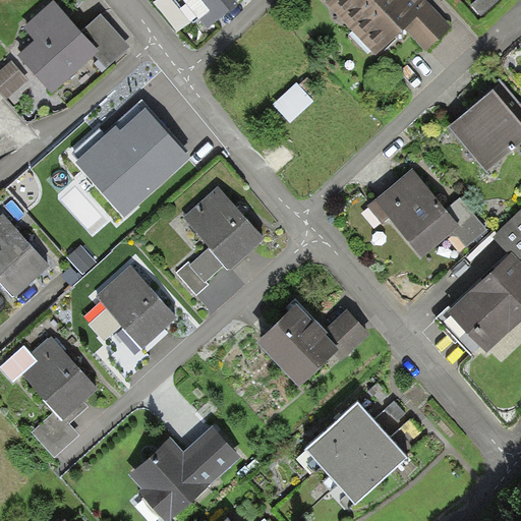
[(177,0),(203,31),(238,3),(235,0),(177,0)]
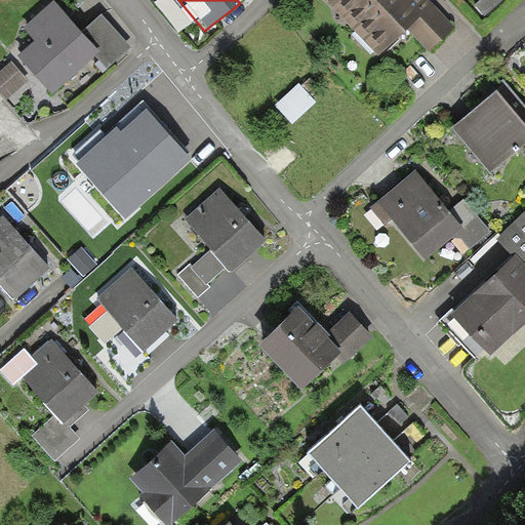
[(426,0),(335,0),(330,5),(379,58),(409,31),(430,52),(453,30),(426,0)]
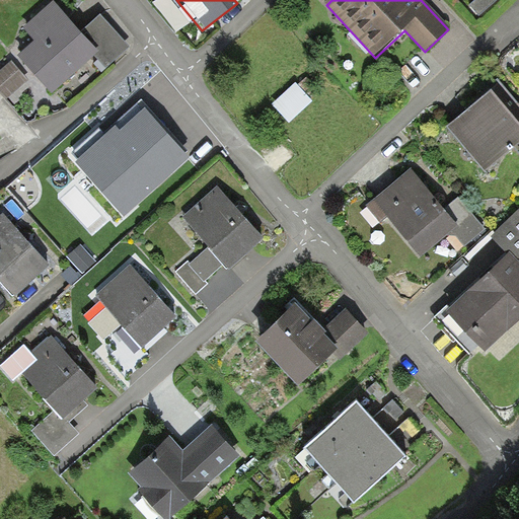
[(474,0),(469,5),(478,15),(497,0),(474,0)]
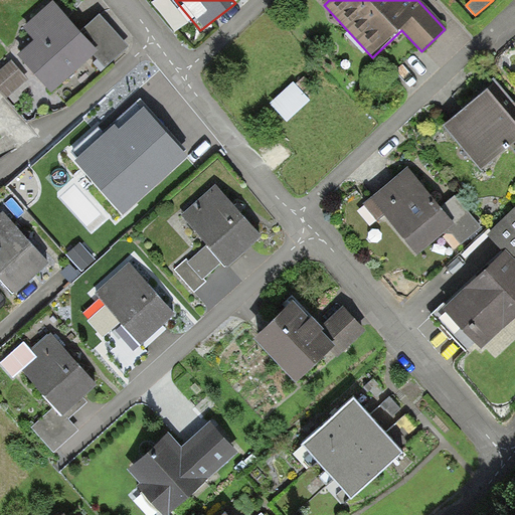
[(17,56),(50,94),(94,55),(106,69),(130,48),(101,16),(78,35),(50,3),(22,28),(34,41),(17,56)]
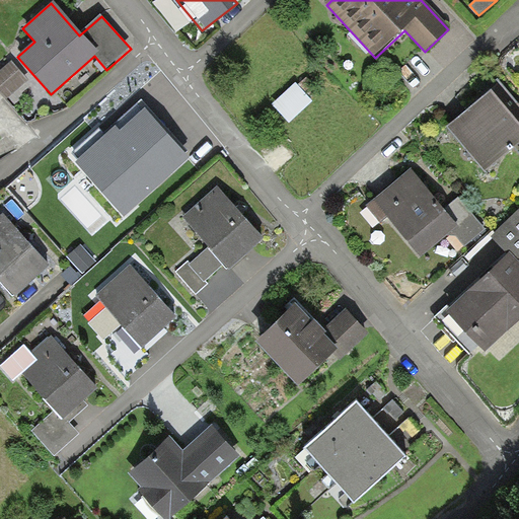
[(29,80),(12,61),(0,71),(0,90),(7,99),(29,80)]
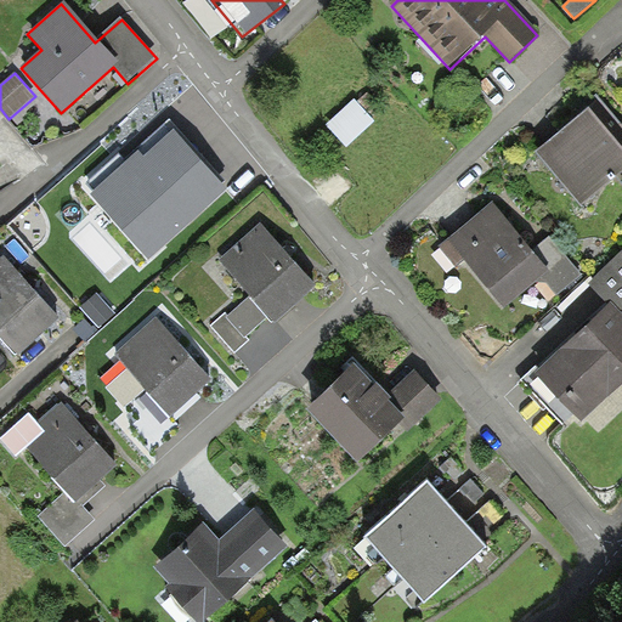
[(355,100),(327,125),(348,147),(374,122),(371,118),(383,108),(368,92),(357,103),(355,100)]
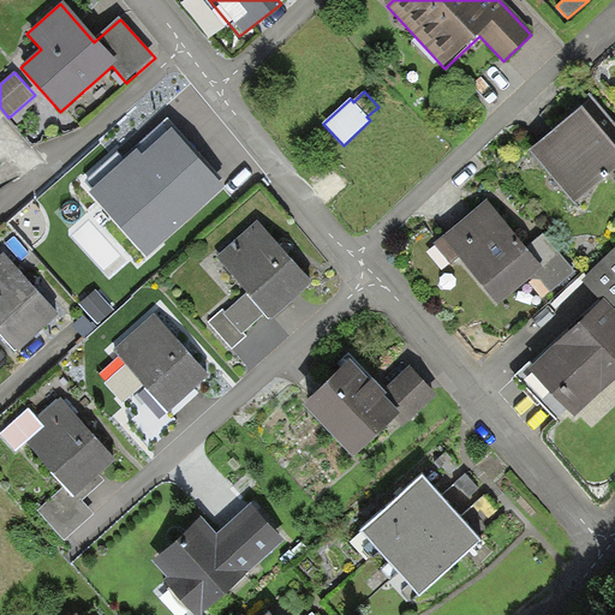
[(583,111),(531,153),(574,204),(614,169),(614,150),(590,119),(583,111)]
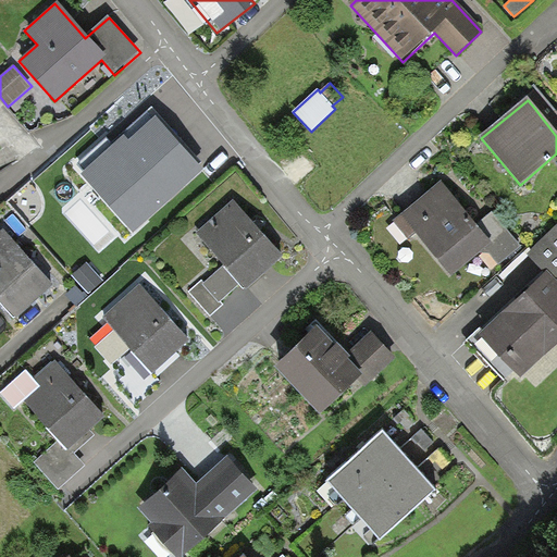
[(153,108),(82,172),(133,231),(206,166),(153,108)]
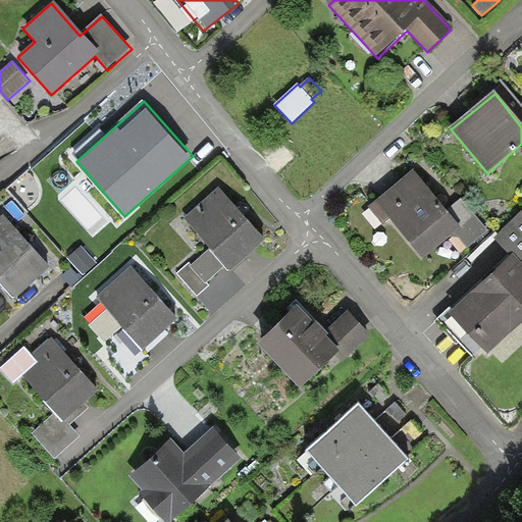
[(414,170),(369,205),(384,223),(392,218),(423,258),(451,236),(460,237),(467,247),(486,231),(462,200),(447,211),(414,170)]
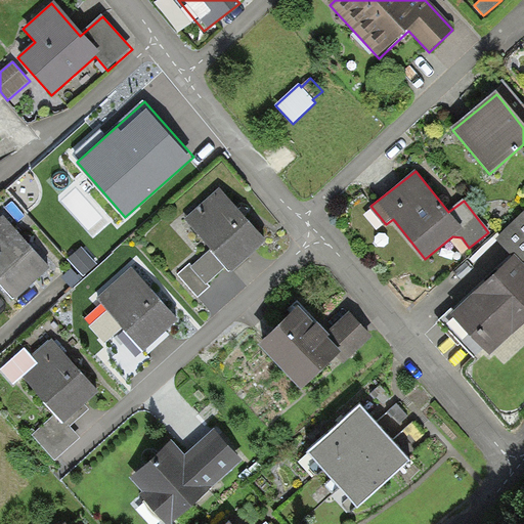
[(221,189),(185,219),(212,252),(192,268),(189,265),(179,274),(198,296),(208,287),(205,284),(226,265),(231,271),(266,243),(247,220),(221,189)]
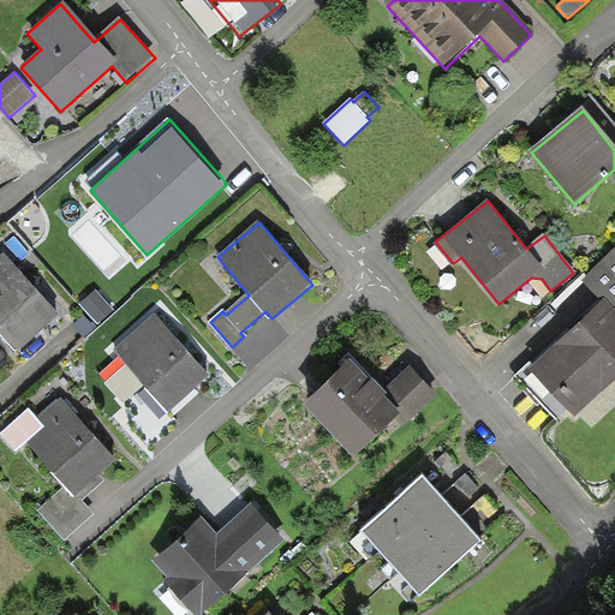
[(4,251),(0,254),(0,330),(18,351),(60,314),(31,282),(4,251)]
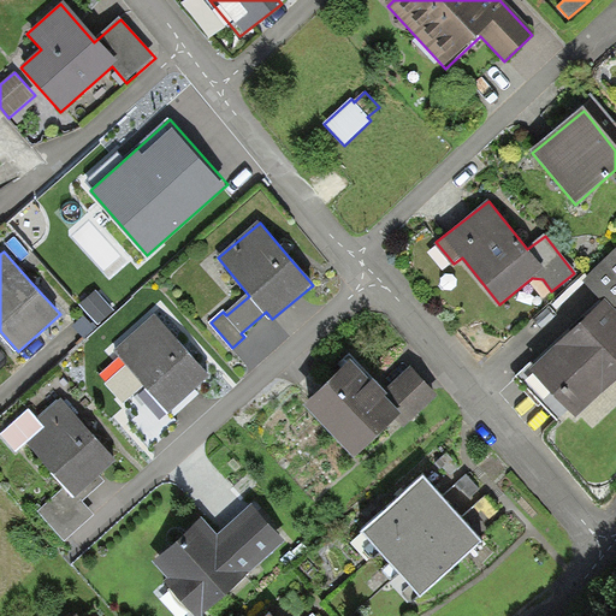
[(532,363),(520,375),(561,420),(569,412),(575,418),(615,380),(615,253),(586,282),(605,303),(535,368),(532,363)]
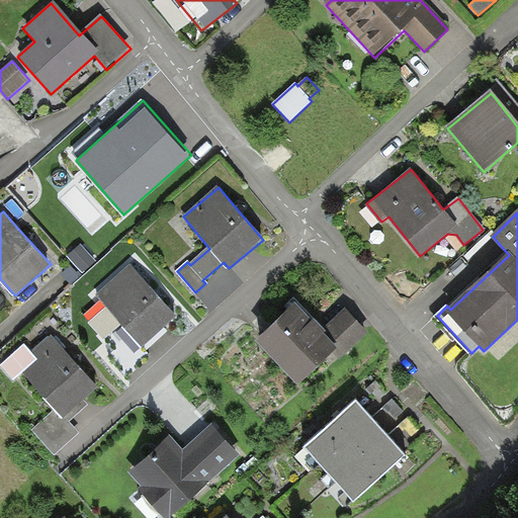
[(131,264),(96,293),(109,309),(91,324),(104,340),(121,325),(143,349),(178,319),(153,289),(131,264)]
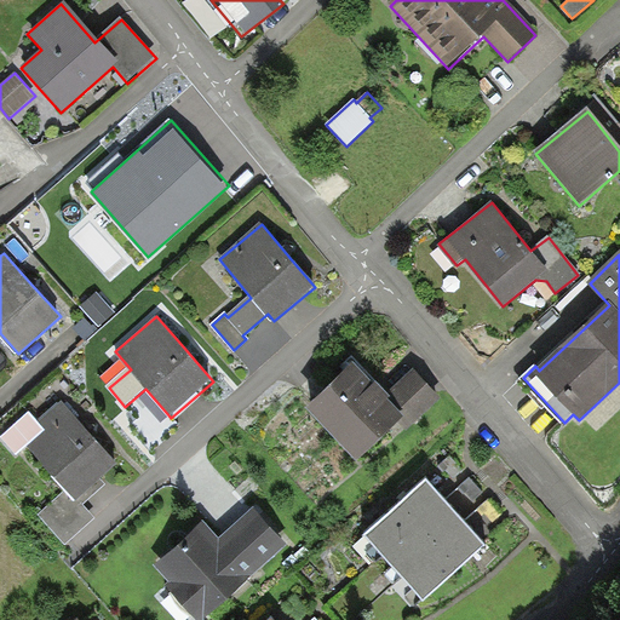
[(356,366),(308,411),(359,465),(399,428),(405,435),(443,399),(415,369),(386,397),(378,389),(356,366)]
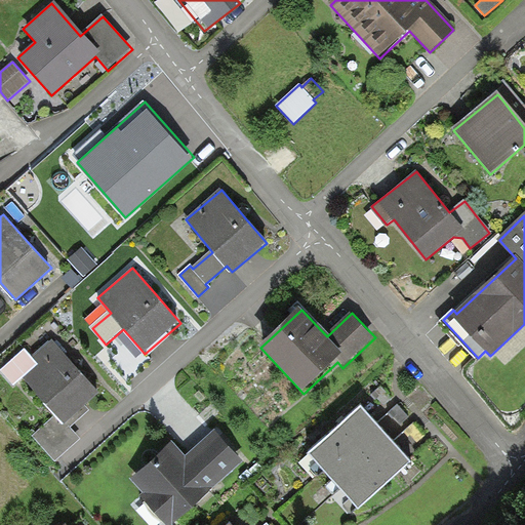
[(38,365),(22,378),(54,416),(34,434),(57,460),(80,440),(70,428),(88,411),(84,406),(99,393),(74,365),(52,339),(31,358),(38,365)]
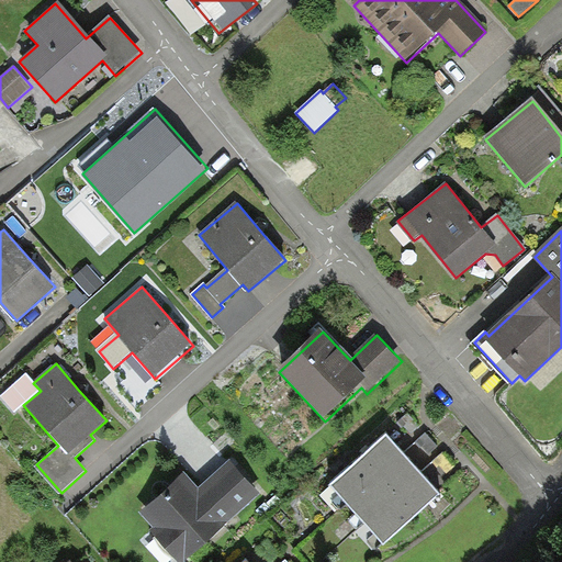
[(408,414),(397,423),(403,428),(405,427),(412,434),(419,426),(408,414)]
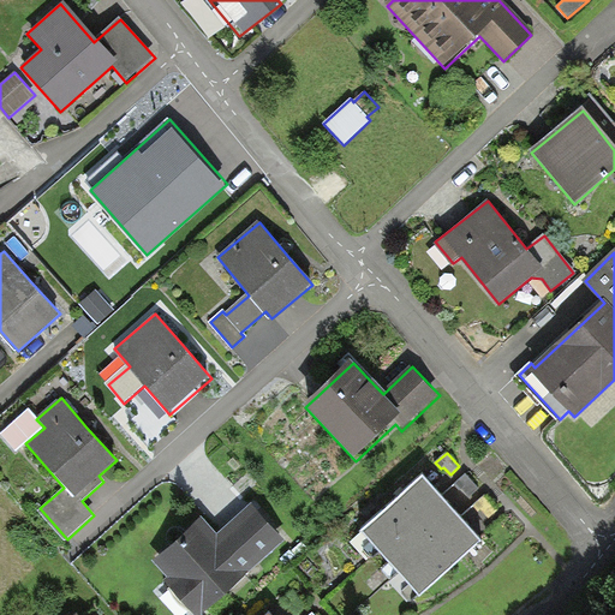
[(423,475),(363,529),(421,593),(481,539),(463,519),(443,497),(437,491),(423,475)]
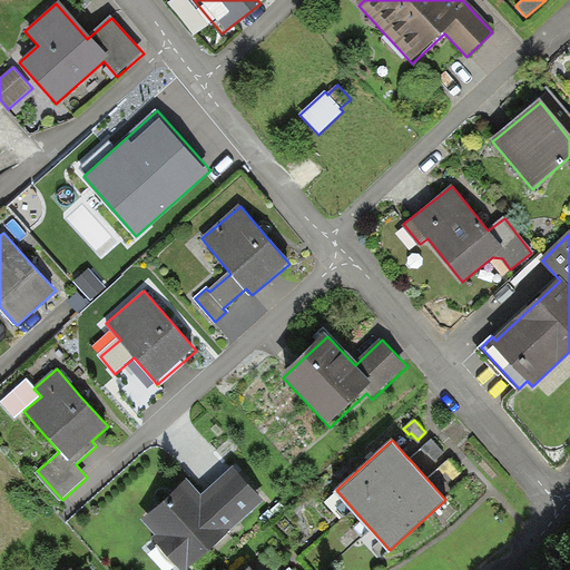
[(433,440),(422,450),(428,455),(430,453),(436,460),(444,453),(433,440)]
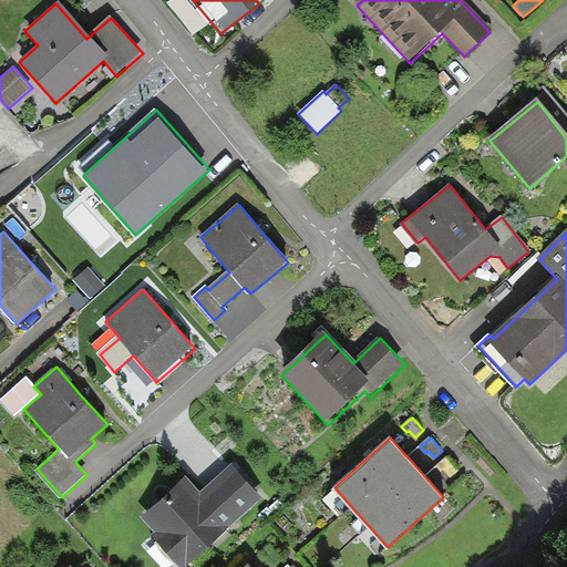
[(447,457),(437,467),(442,473),(444,471),(451,478),(459,471),(447,457)]
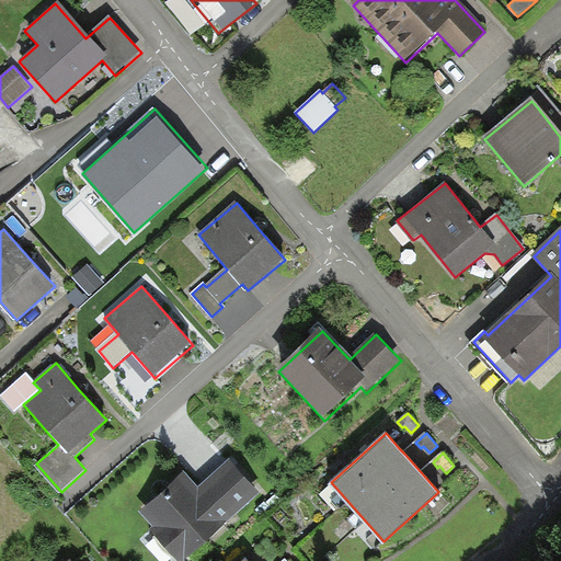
[(140,512),(153,527),(150,530),(176,560),(185,560),(262,493),(230,459),(198,488),(185,472),(140,512)]
